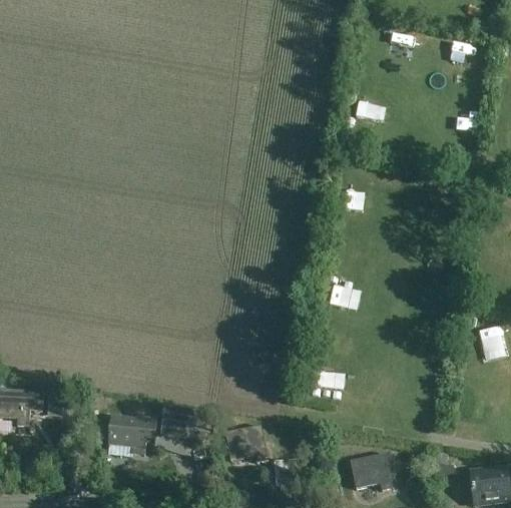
[(41,390),(11,388),(0,387),(0,417),(16,418),(15,423),(28,424),(28,407),(40,407),(41,390)]
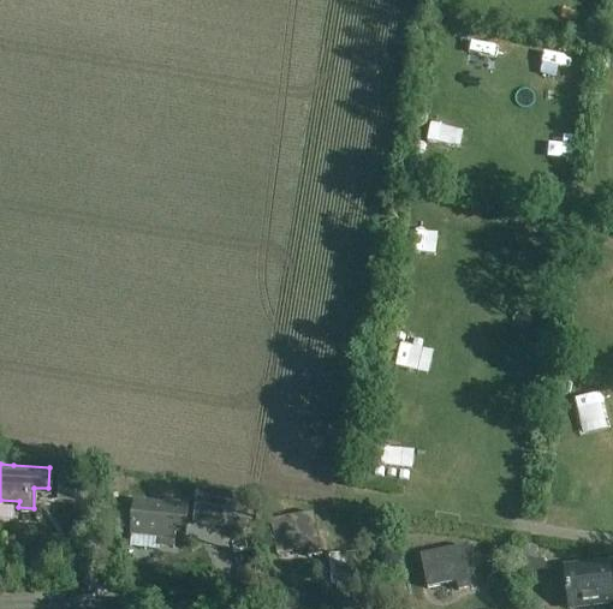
[(188,501),(176,501),(131,497),(129,532),(158,535),(158,543),(173,544),(174,531),(185,532),(188,501)]
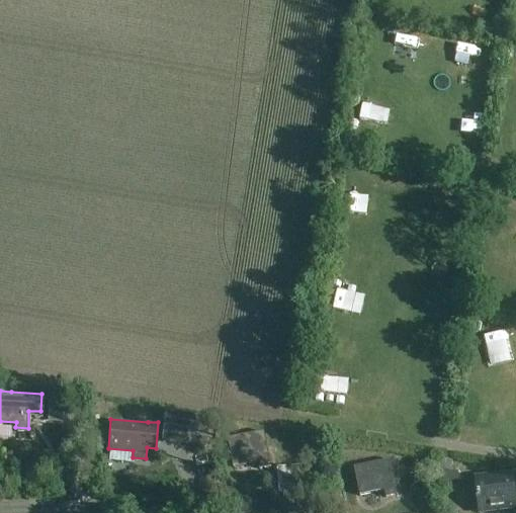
[(94,428),(91,446),(101,447),(103,430),(94,428)]
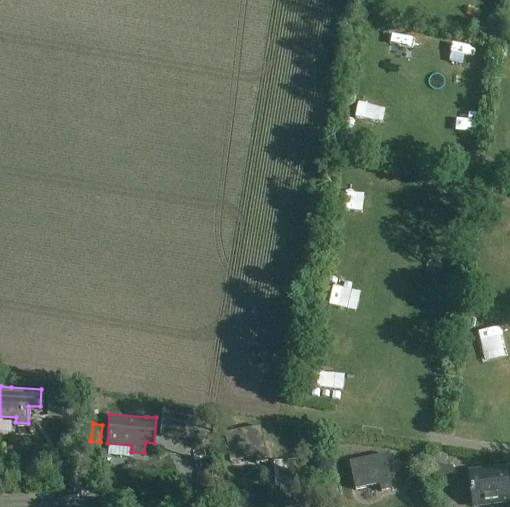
[(268,460),(262,424),(224,431),(230,466),(237,465),(235,457),(253,454),(255,462),(268,460)]
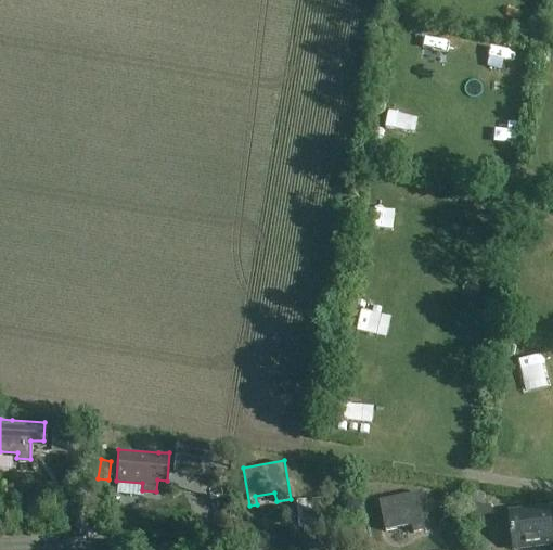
[(93,484),(95,474),(76,470),(74,481),(93,484)]
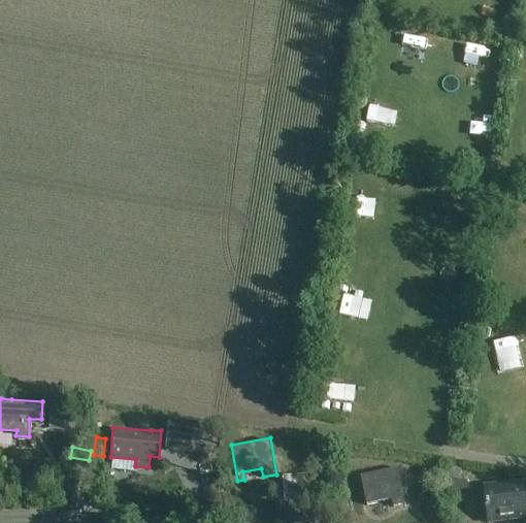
[(404,502),(398,466),(360,472),(365,502),(390,497),(391,504),(404,502)]
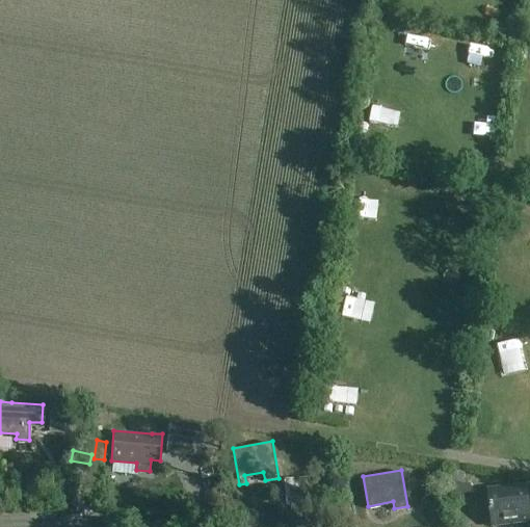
[(317,474),(301,475),(302,488),(318,486),(317,474)]
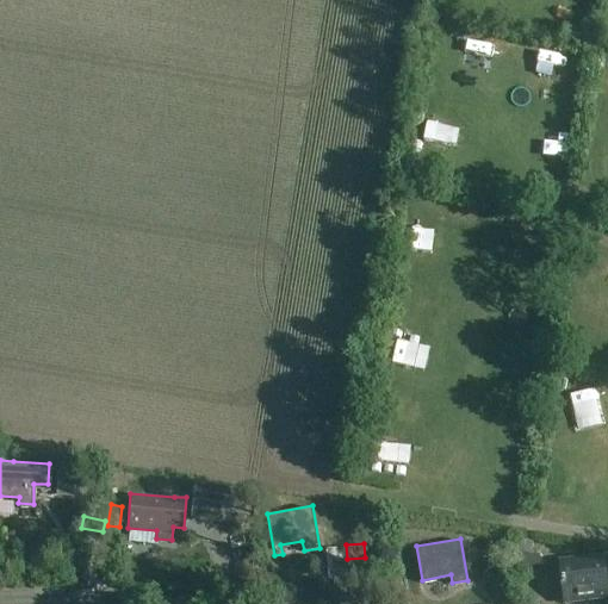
[(519,549),(516,564),(534,567),(537,553),(519,549)]
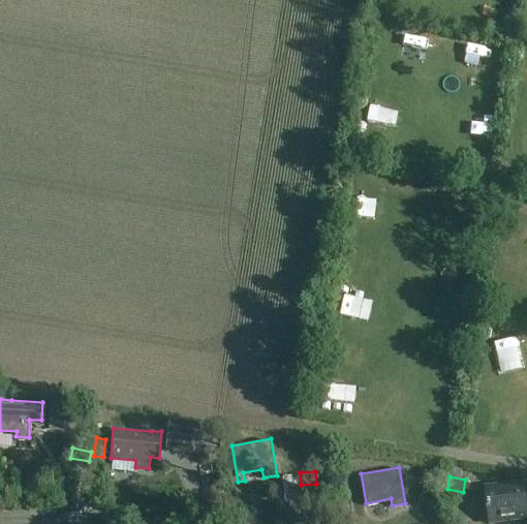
[(526,480),(523,481),(485,485),(488,515),(514,511),(515,518),(526,516),(526,515),(526,507),(526,480)]
